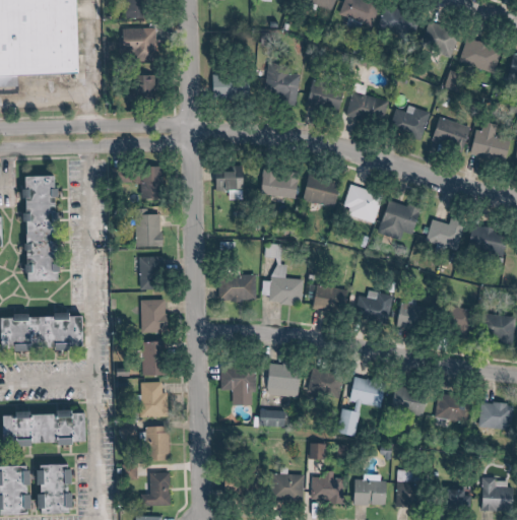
[(0,87),(5,87),(13,76),(72,76),(67,0),(0,0),(0,87)]
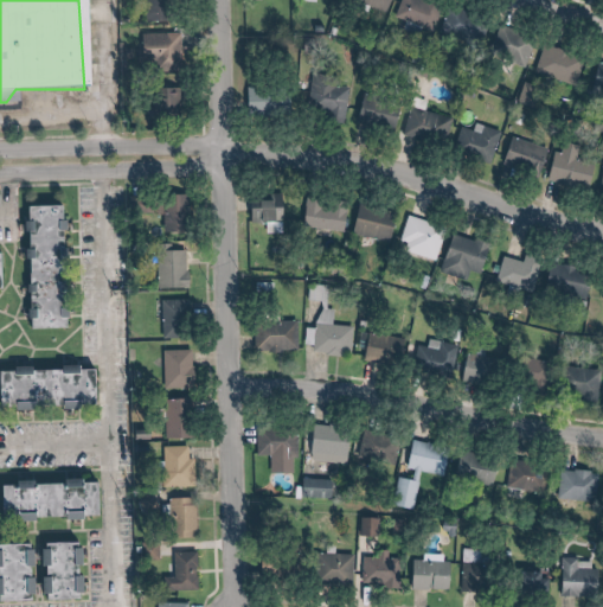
[(175,23),(175,0),(146,0),(146,21),(175,23)]
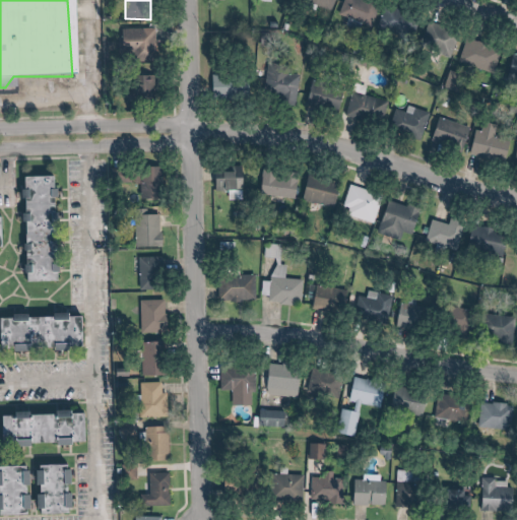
[(306,0),(331,11),(336,0),(306,0)]
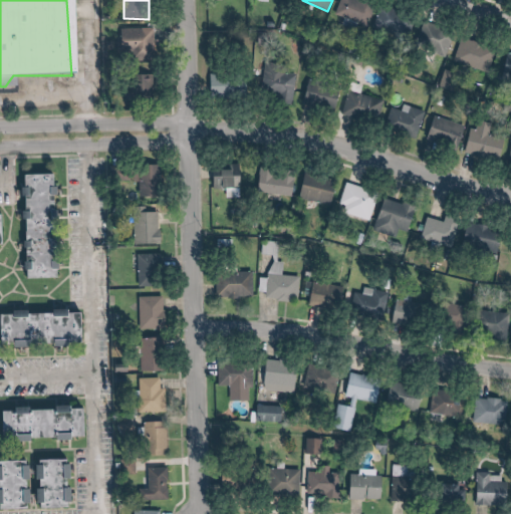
[(374,3),(361,0),(339,0),(335,16),(368,24),(374,3)]
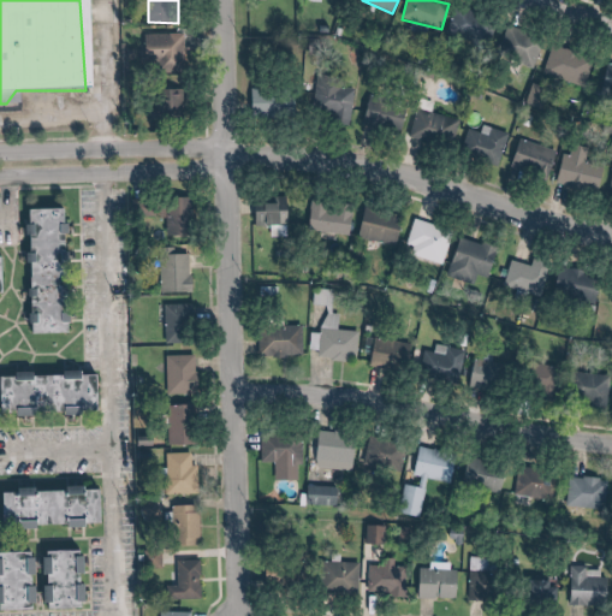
[(446,33),(486,46),(493,24),(452,11),(446,33)]
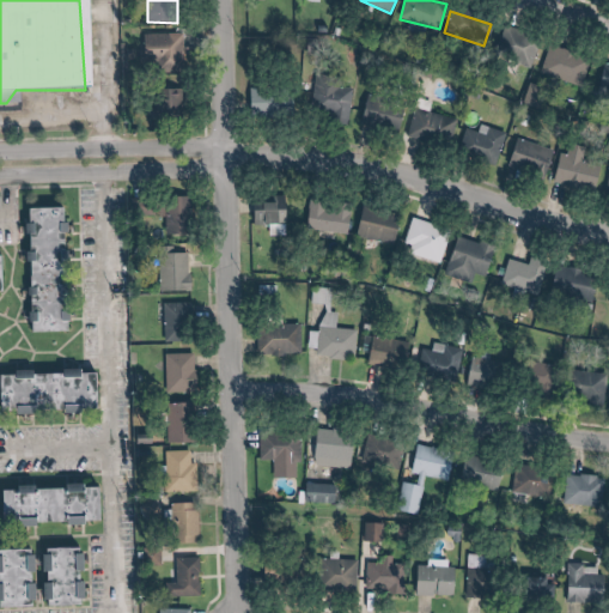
[(503,29),(497,46),(523,55),(529,38),(503,29)]
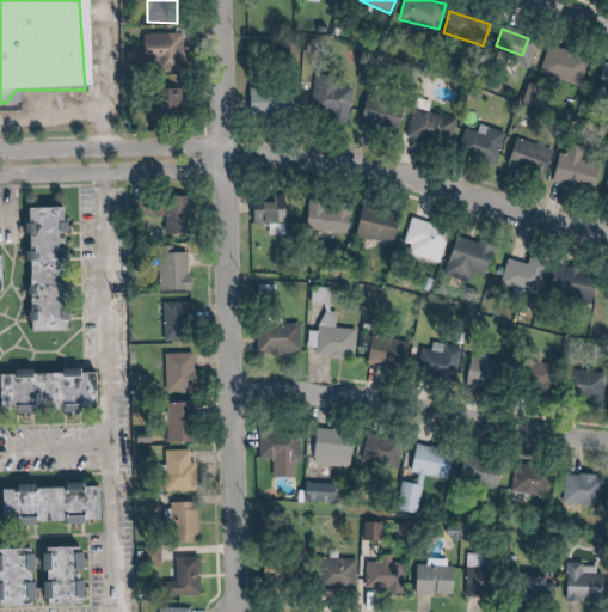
[(185,32),(148,34),(148,67),(186,67),(185,32)]
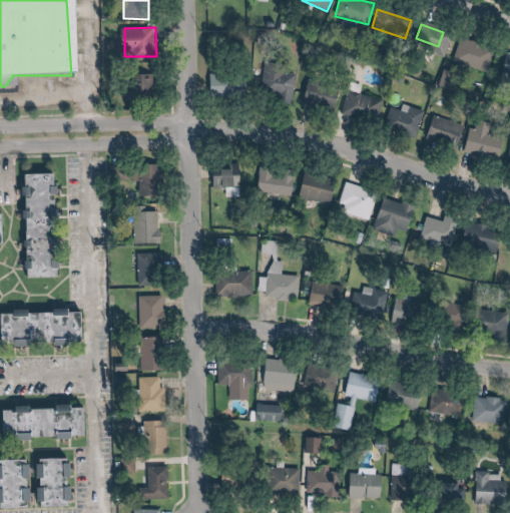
[(451,62),(485,70),(491,48),(457,39),(451,62)]
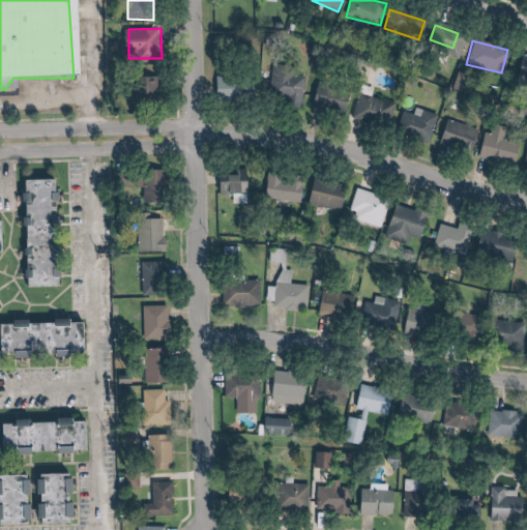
[(306,71),(273,68),(270,98),(303,101),(306,71)]
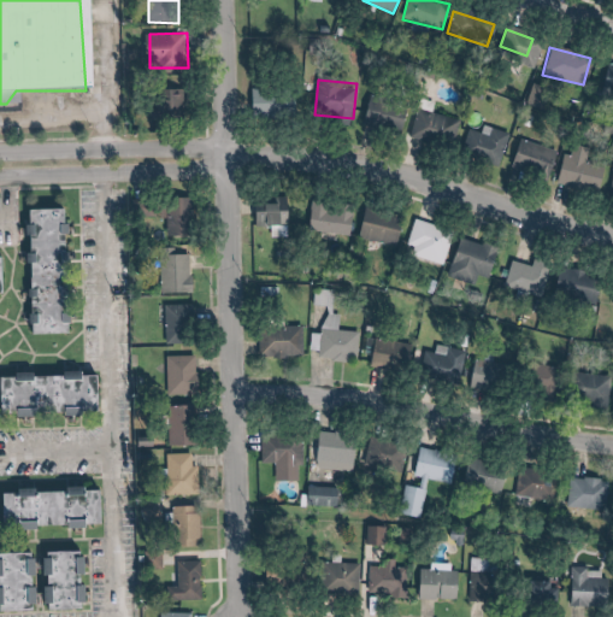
[(526,103),(541,105),(544,86),(530,83),(526,103)]
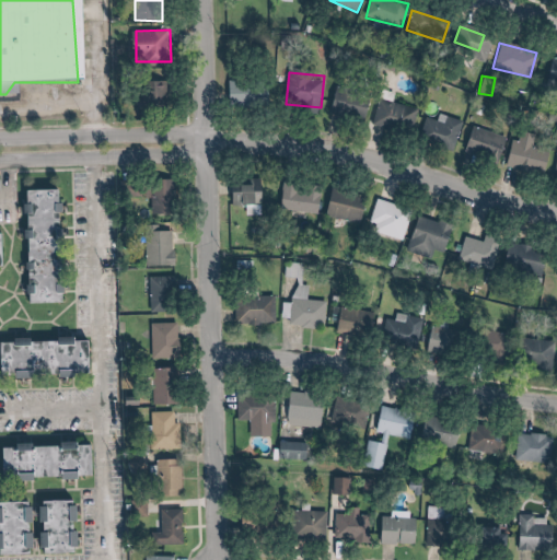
[(234,80),(233,105),(271,105),(271,81),(234,80)]
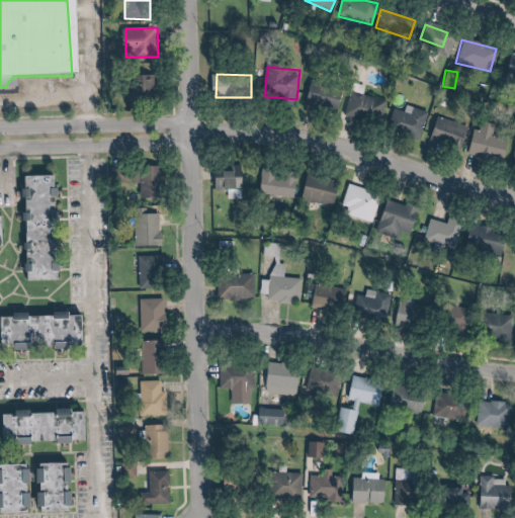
[(137,99),(156,98),(155,76),(136,76),(137,99)]
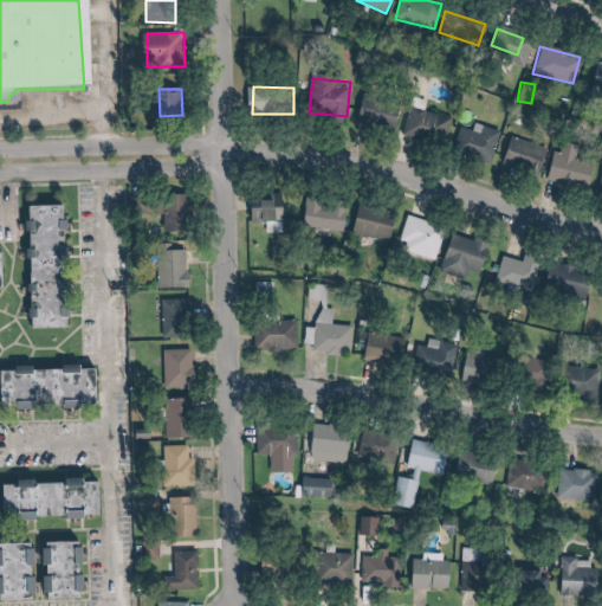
[(360,123),(397,130),(403,104),(364,97),(360,123)]
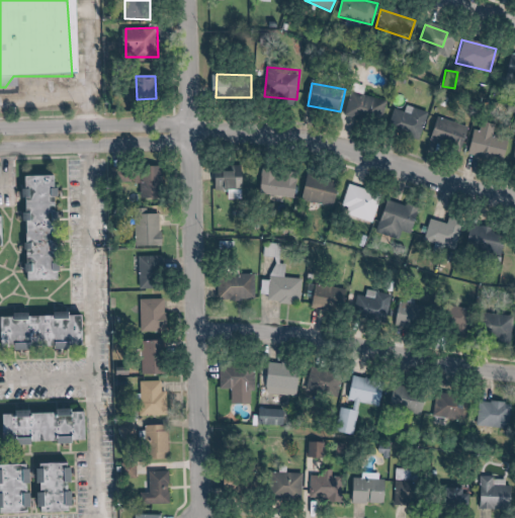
[(345,113),(379,124),(388,102),(352,90),(345,113)]
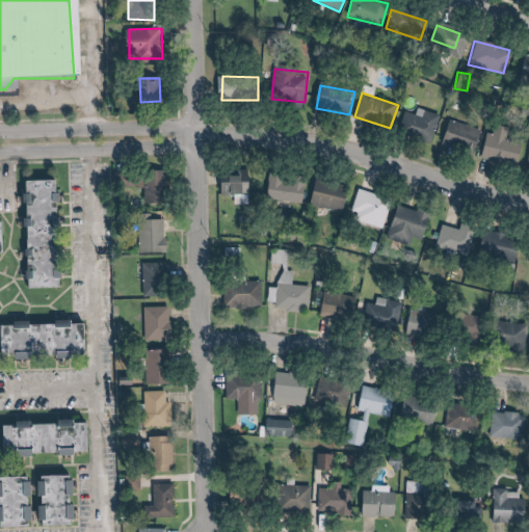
[(406,111),(400,129),(431,140),(441,115),(419,107),(416,115),(406,111)]
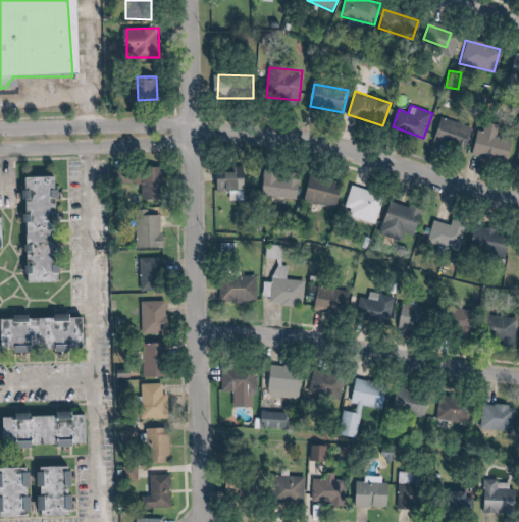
[(471,127),(440,119),(435,140),(466,148),(471,127)]
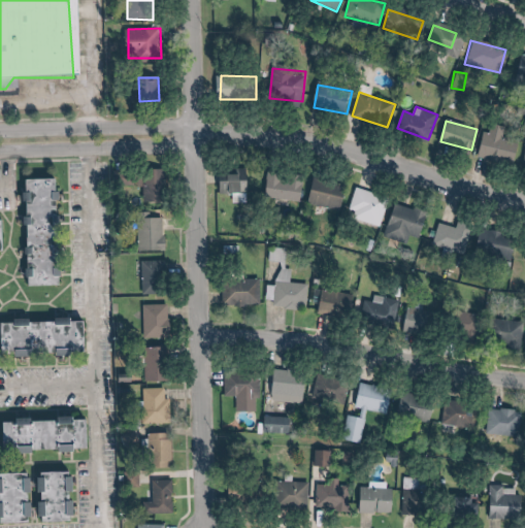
[(506,127),(489,124),(487,133),(480,132),(476,158),(512,164),(516,141),(504,138),(506,127)]
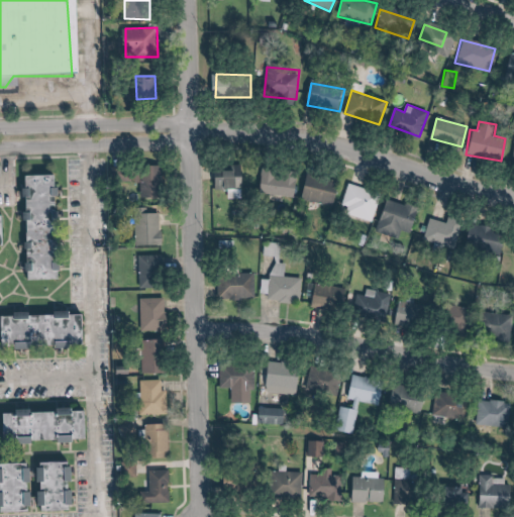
[(163,167),(135,168),(136,183),(141,183),(142,197),(164,197),(163,167)]
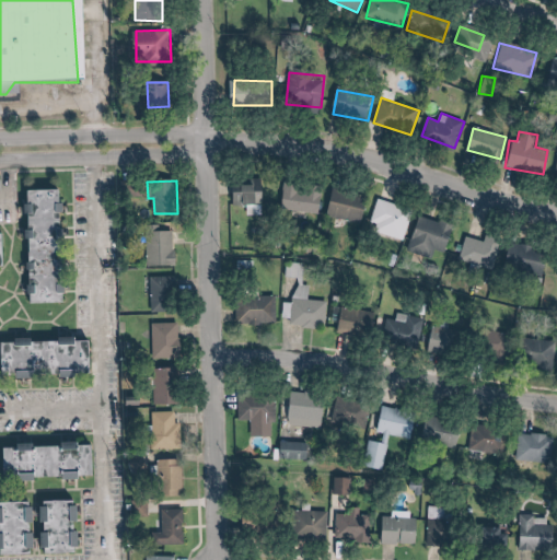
[(248,216),(265,214),(264,182),(234,183),(235,205),(247,205),(248,216)]
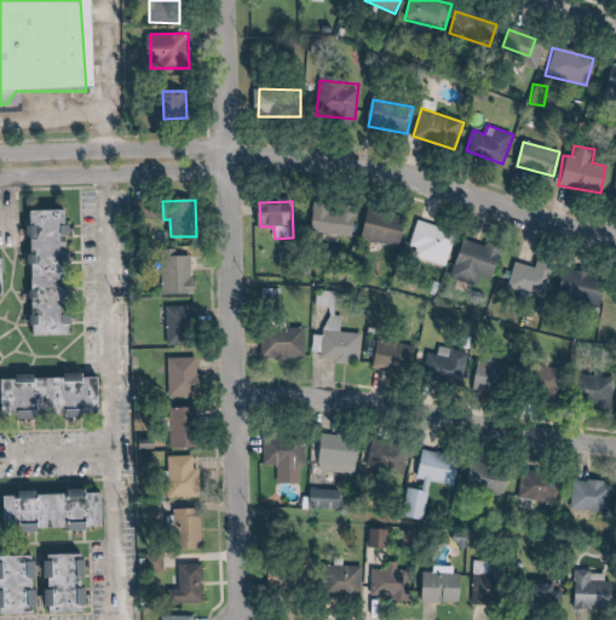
[(356,212),(335,211),(337,204),(314,202),(312,233),(355,235),(356,212)]
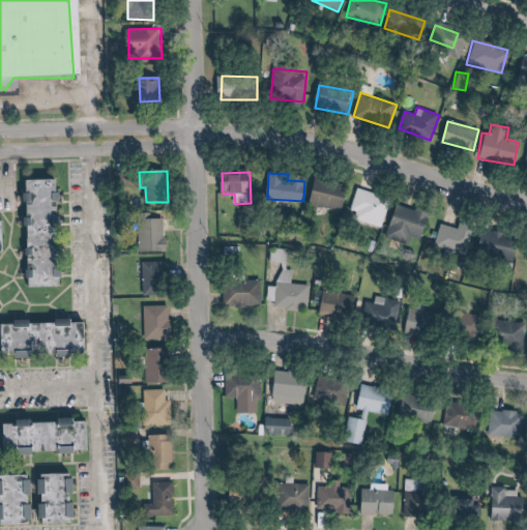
[(13,180),(17,287),(50,286),(47,179),(13,180)]
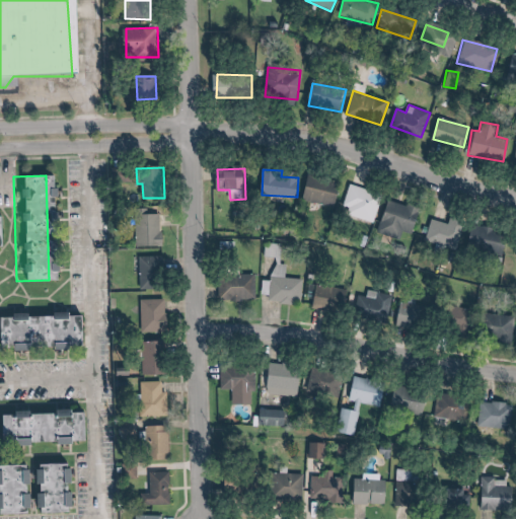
[(341,187),(309,176),(303,199),(335,208),(341,187)]
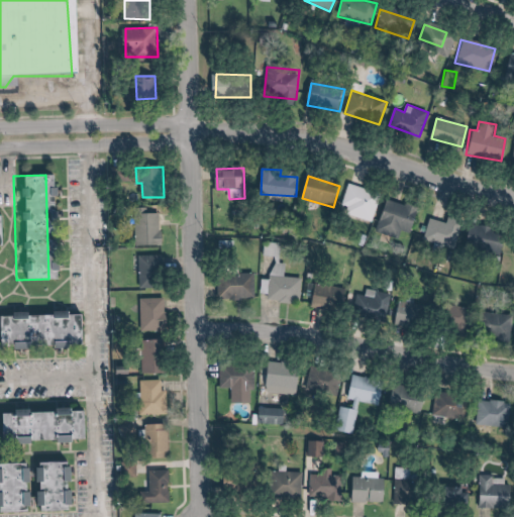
[(380,192),(346,185),(341,205),(348,207),(346,215),(373,221),(380,192)]
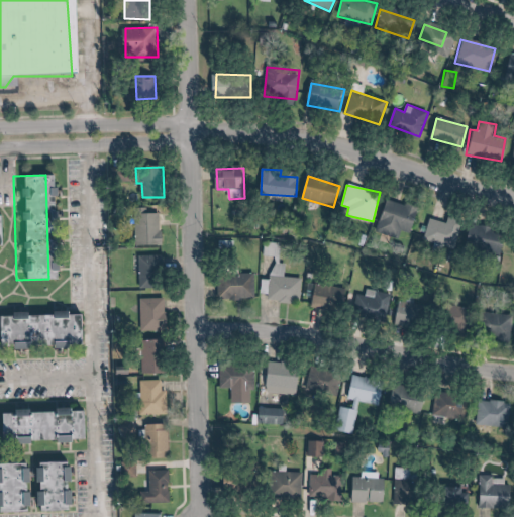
[(418,209),(385,201),(377,232),(398,237),(400,230),(412,233),(418,209)]
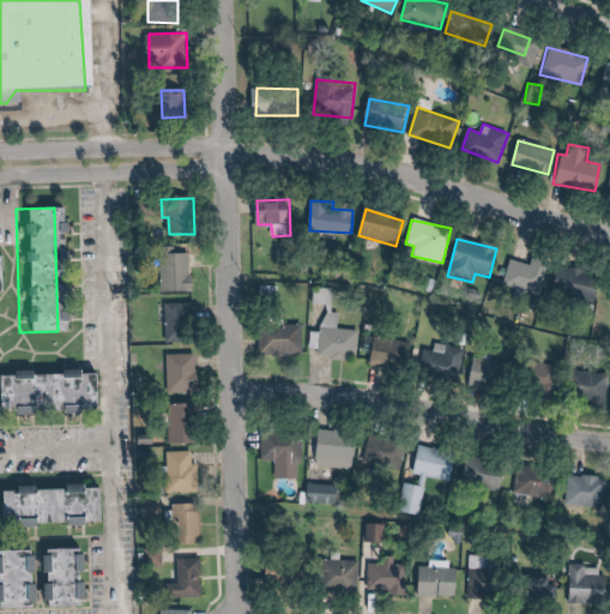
[(0,293),(10,293),(8,253),(0,253),(0,293)]
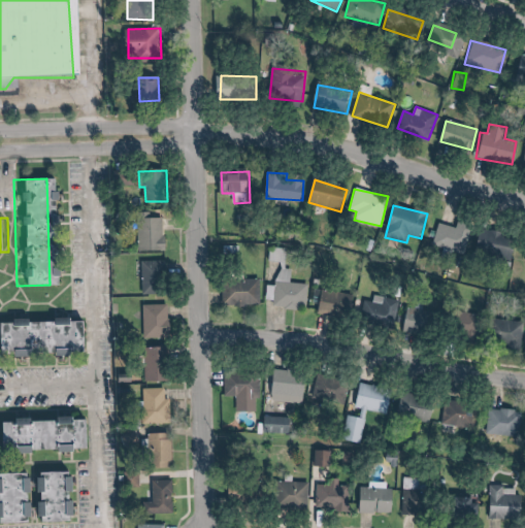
[(165,251),(165,218),(140,218),(140,251),(165,251)]
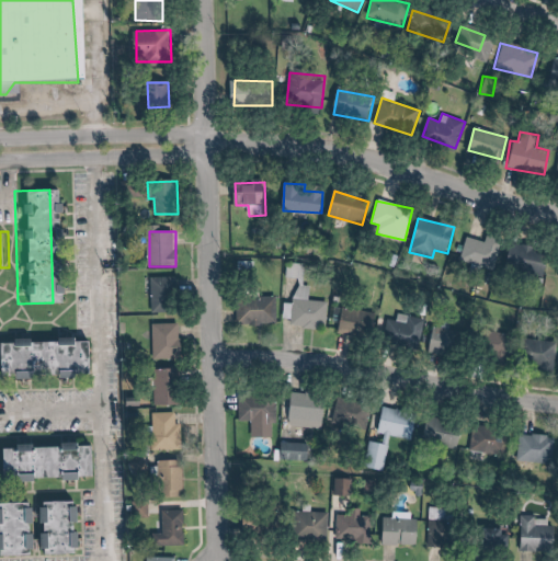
[(500,240),(485,236),(482,242),(466,237),(458,260),(490,270),(500,240)]
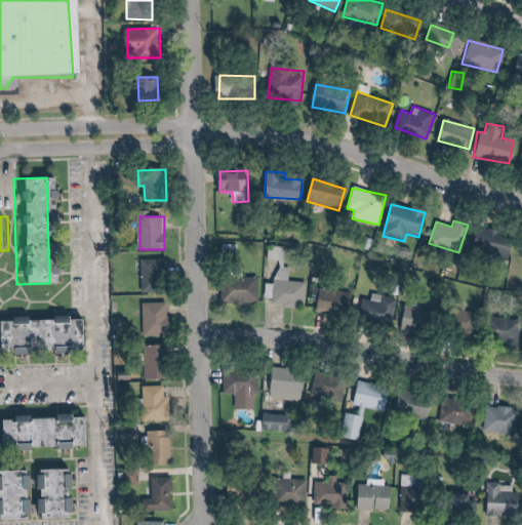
[(474,253),(510,255),(511,231),(475,230),(474,253)]
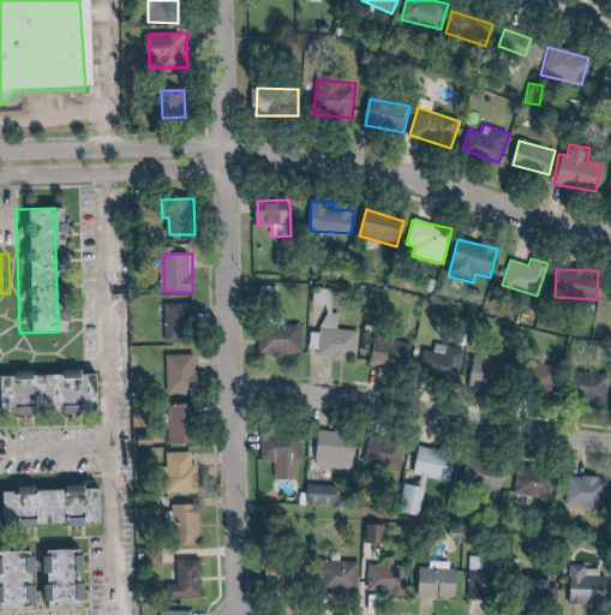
[(358,330),(336,329),(339,314),(331,312),(334,292),(313,290),(312,304),(323,305),(322,333),(310,332),(309,354),(357,358),(358,330)]
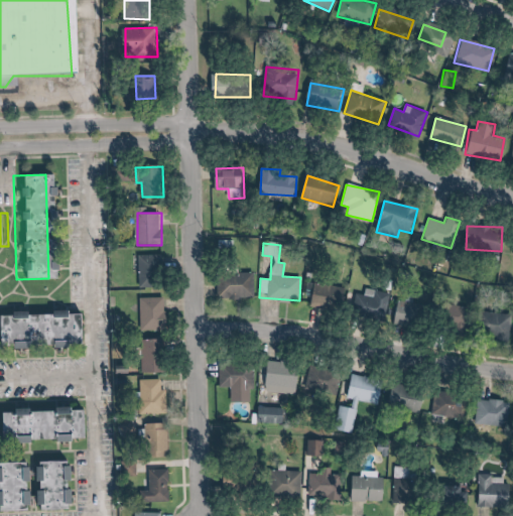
[(163,255),(140,254),(139,287),(163,287),(163,255)]
